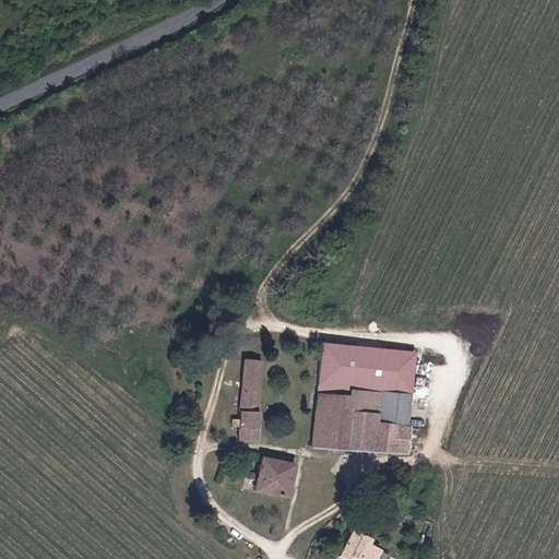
[(241,436),(260,437),(263,356),(245,356),(241,436)]
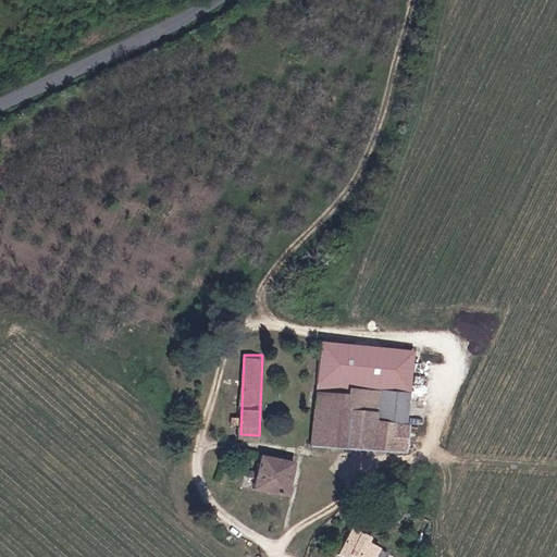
[(348,393),(317,391),(311,446),(408,454),(410,422),(378,420),(380,390),(348,387),(348,393)]
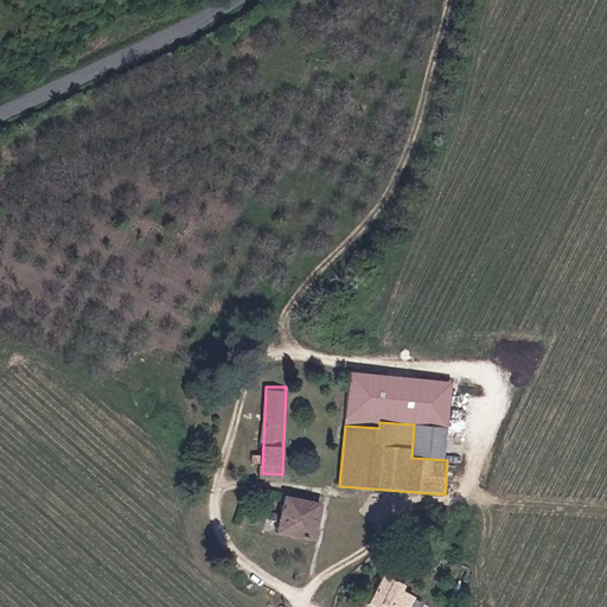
[(411,458),(447,460),(449,428),(414,425),(411,458)]
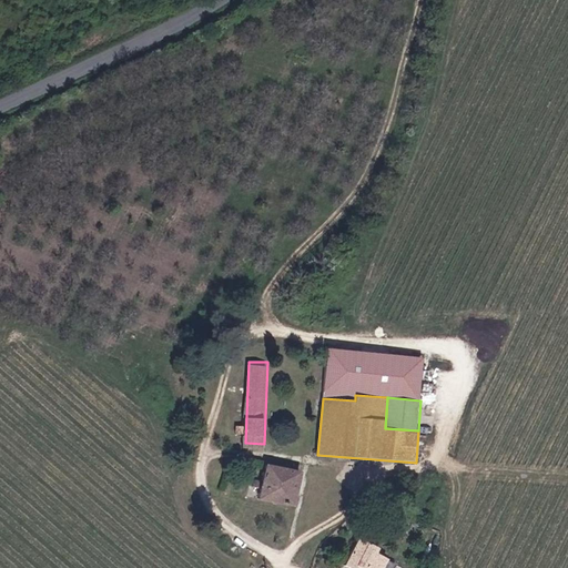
[(303,466),(267,460),(262,494),(296,500),(303,466)]
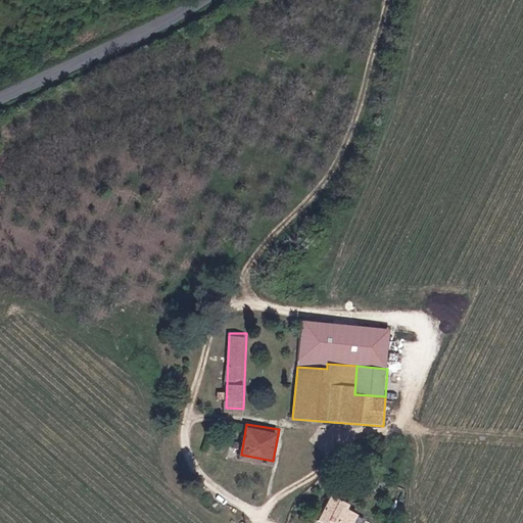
[(324,522),(359,522),(363,515),(346,508),(348,503),(330,494),(318,520),(324,522)]
